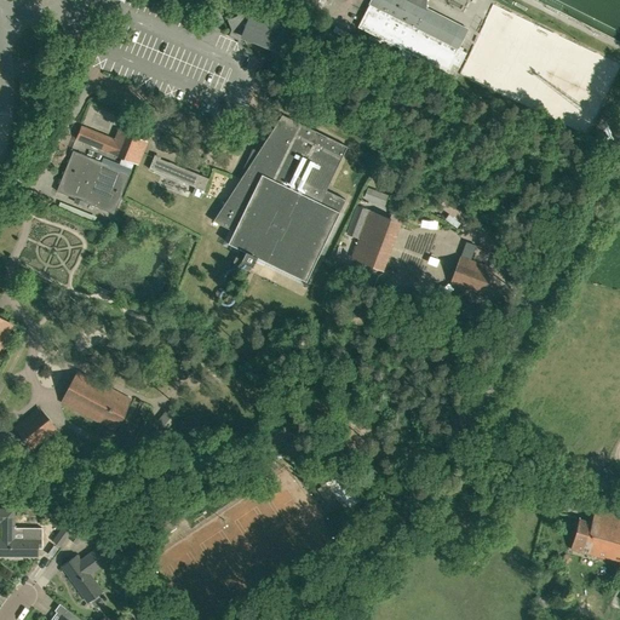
[(459,45),(468,29),(425,9),(425,0),(371,0),(368,6),(357,27),(400,47),(396,55),(396,56),(406,62),(411,53),(449,73),(453,64),(459,67),(466,52),(461,51),(463,47),(459,46),(459,45)]
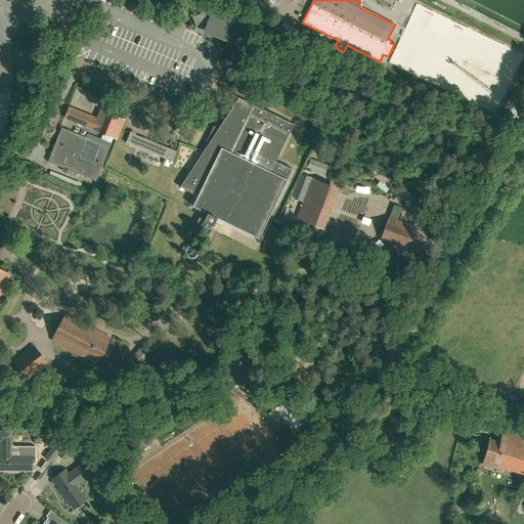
[(239,44),(248,24),(213,9),(212,9),(203,5),(200,13),(191,16),(194,25),(192,30),(201,33),(204,32),(205,30),(239,44)]
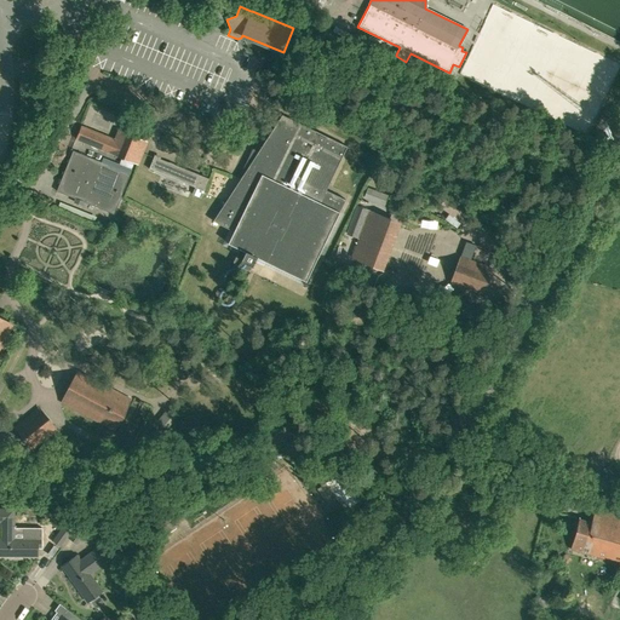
[(246,167),(244,174),(213,220),(234,231),(228,244),(240,248),(233,263),(250,271),(257,257),(305,281),(345,200),(326,190),(346,147),(282,115),(257,154),(253,151),(246,167)]
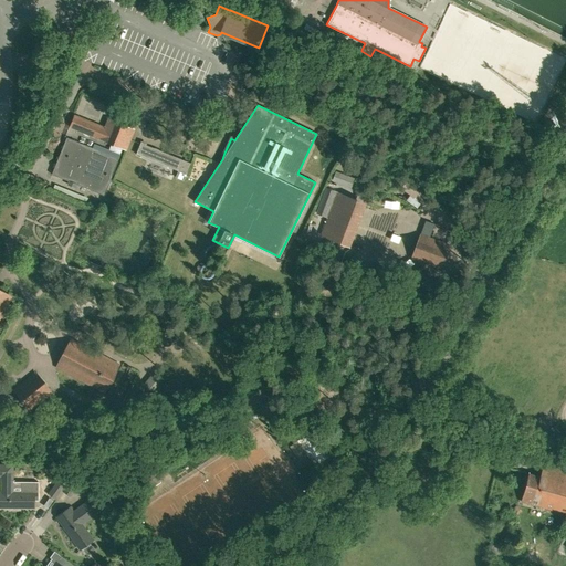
[(74,115),(69,127),(125,149),(133,129),(107,119),(104,127),(74,115)]
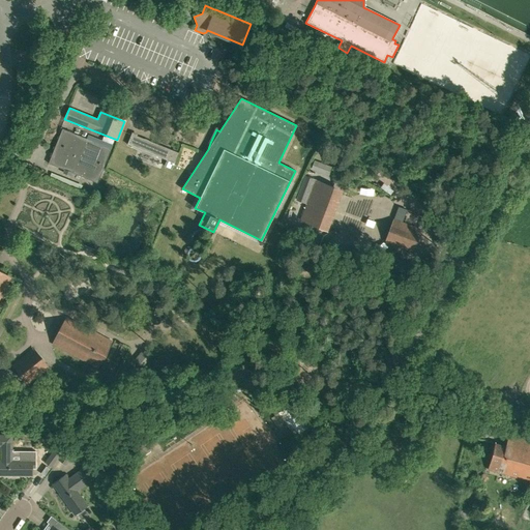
[(87,139),(71,133),(62,128),(49,164),(97,183),(113,145),(89,135),(87,139)]
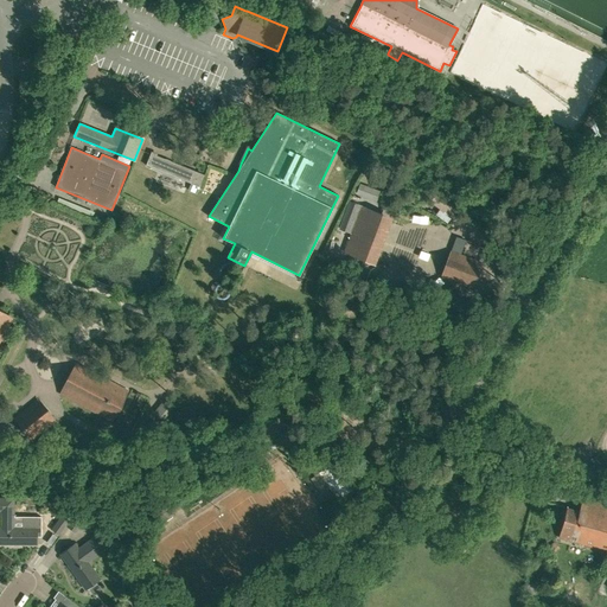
[(149,154),(146,165),(148,166),(168,173),(191,183),(187,191),(197,195),(199,186),(205,174),(204,174),(195,171),(173,163),(157,155),(151,153),(149,154)]
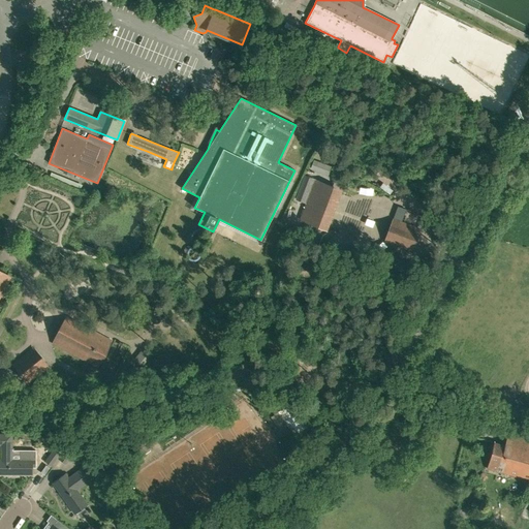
[(331,167),(313,161),(310,168),(328,175),(331,167)]
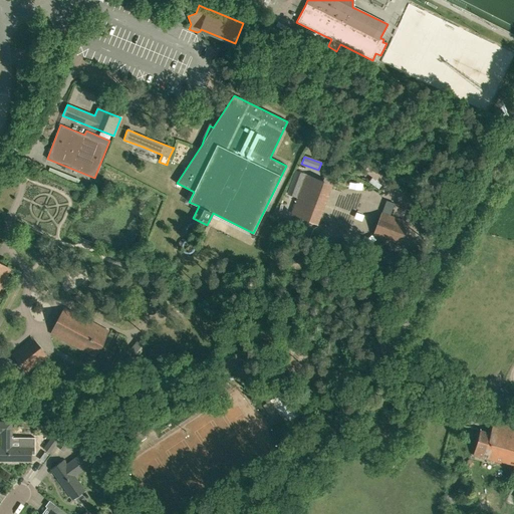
[(300,191),(306,176),(296,172),(291,187),(300,191)]
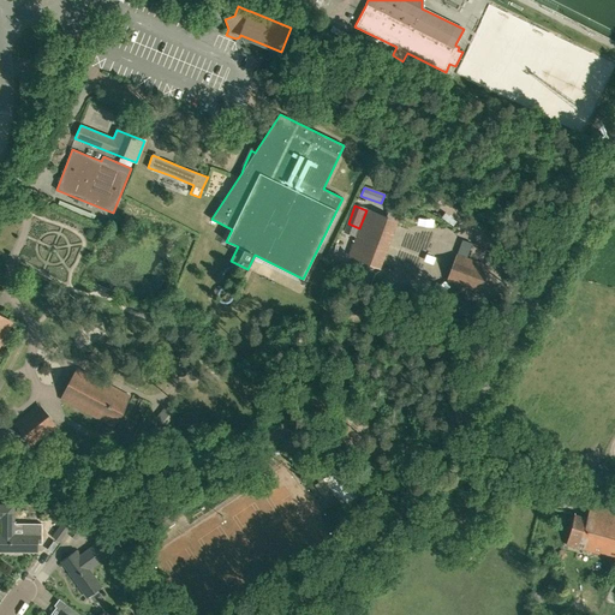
[(350,256),(370,263),(387,218),(366,209),(366,210),(359,228),(350,256)]
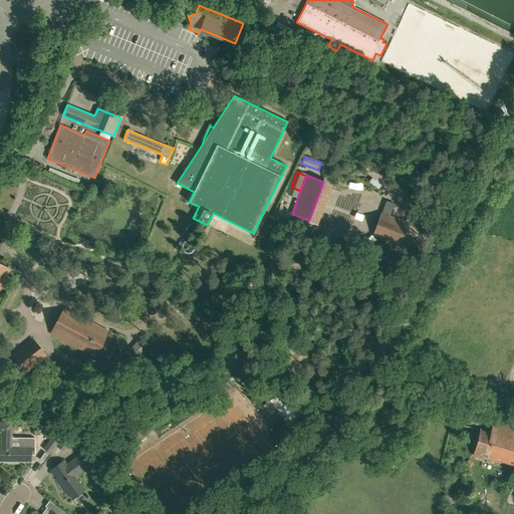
[(404,221),(381,213),(373,235),(383,238),(399,244),(407,222),(404,221)]
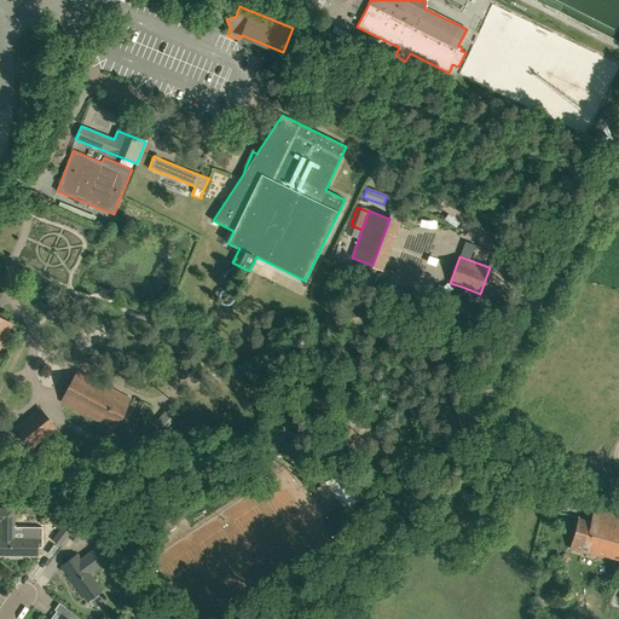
[(330,310),(318,334),(329,339),(340,314),(330,310)]
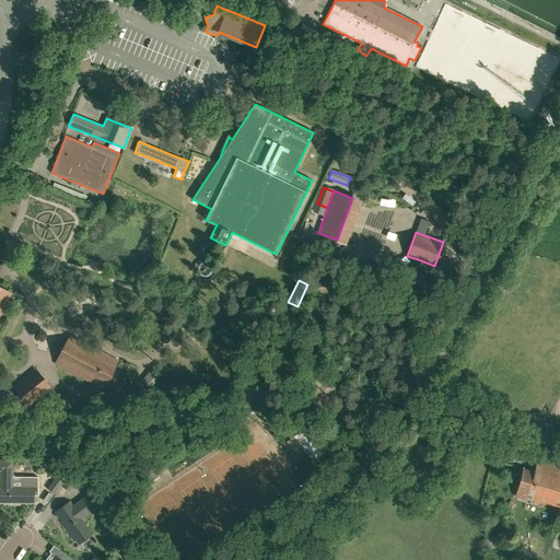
[(0,288),(0,312),(10,293),(0,288)]
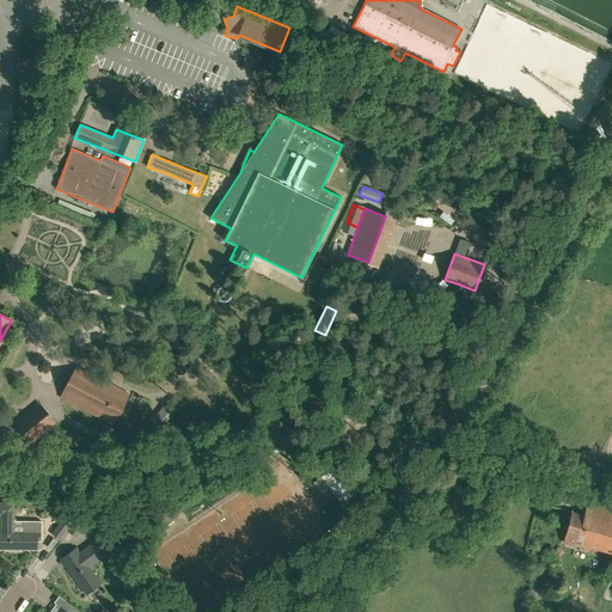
[(173,355),(176,361),(173,361),(177,373),(187,371),(183,359),(181,360),(178,354),(173,355)]
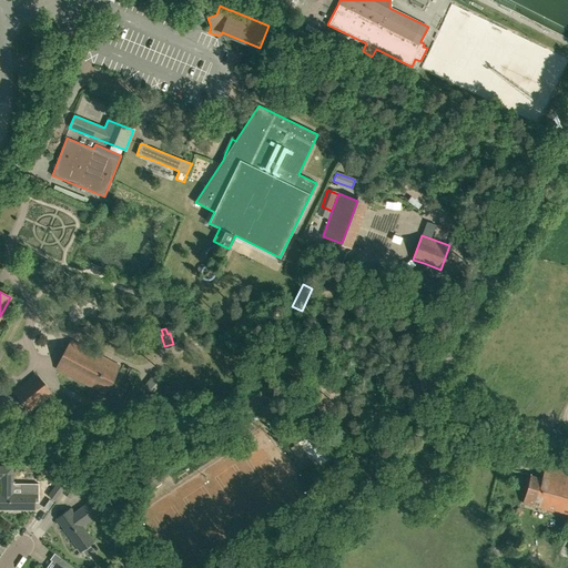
[(72,341),(57,368),(103,393),(119,365),(72,341)]
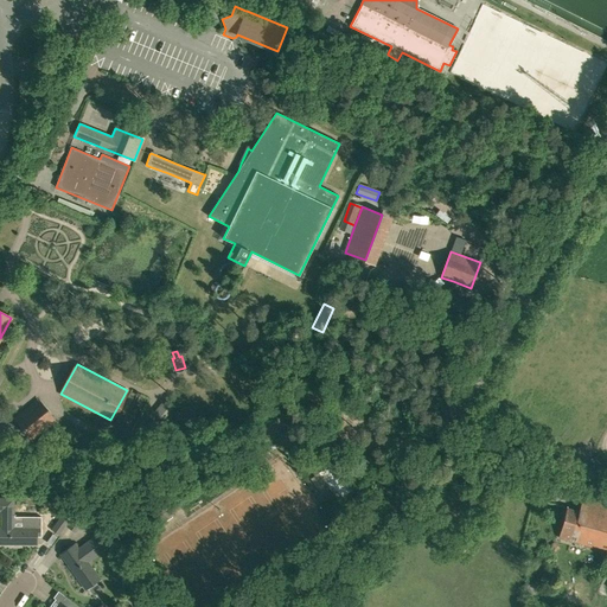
[(55,421),(38,400),(14,419),(32,440),(55,421)]
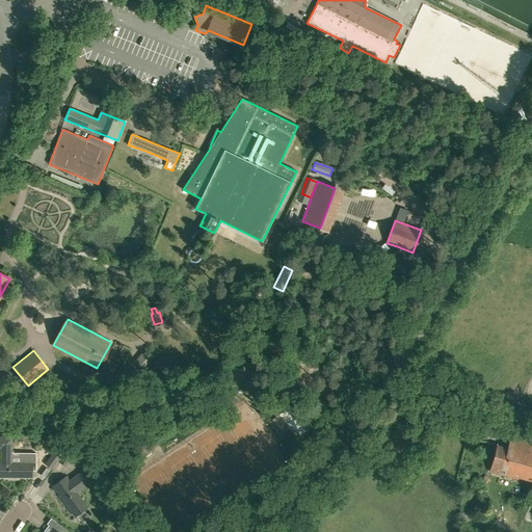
[(132,377),(136,391),(150,388),(147,373),(132,377)]
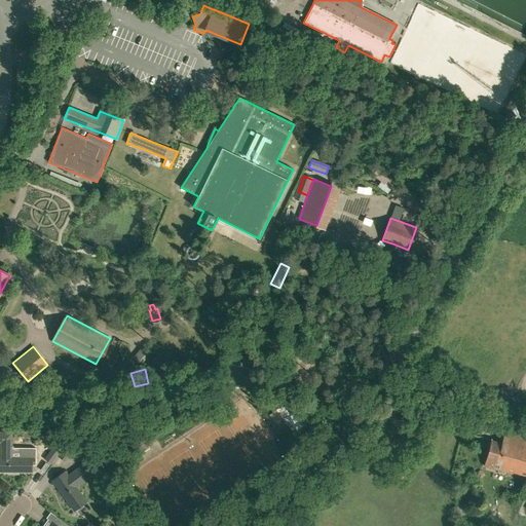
[(105,393),(96,399),(99,404),(108,399),(105,393)]
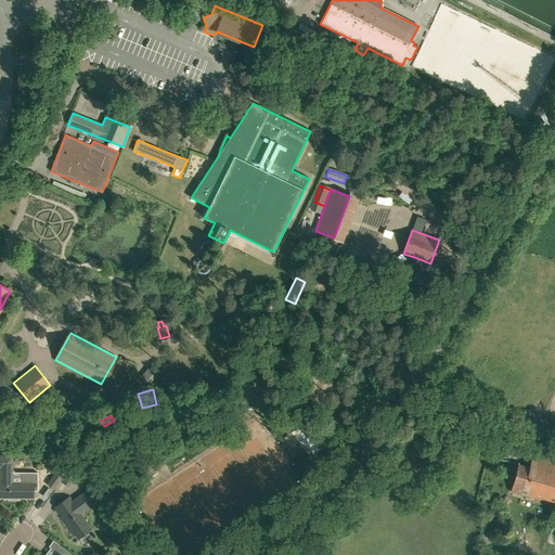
[(308,421),(292,431),(312,462),(328,451),(321,440),(328,435),(322,426),(315,431),(308,421)]
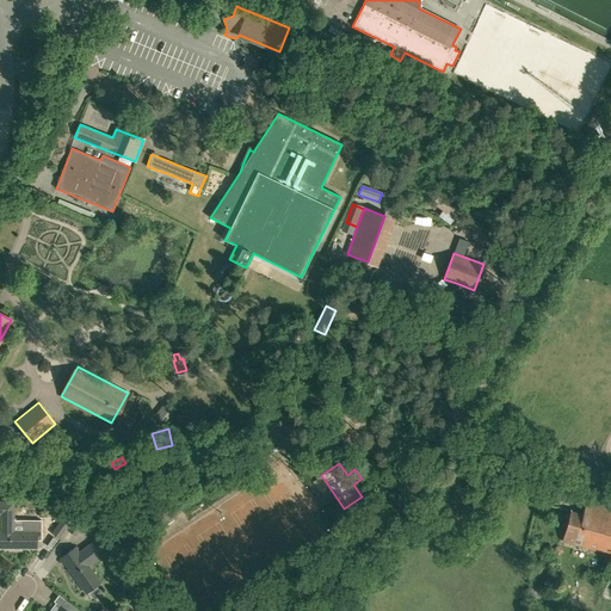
[(41,526),(38,526),(24,526),(24,530),(14,530),(14,501),(0,501),(0,514),(0,516),(0,531),(0,530),(0,548),(37,549),(37,539),(41,539),(41,526)]
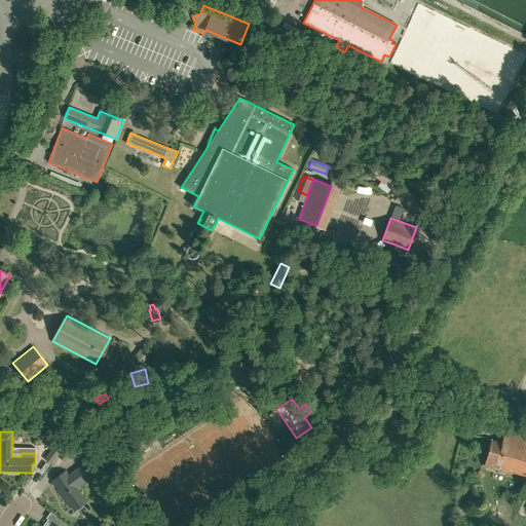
[(501,443),(491,440),(485,465),(525,477),(525,437),(505,431),(501,443)]
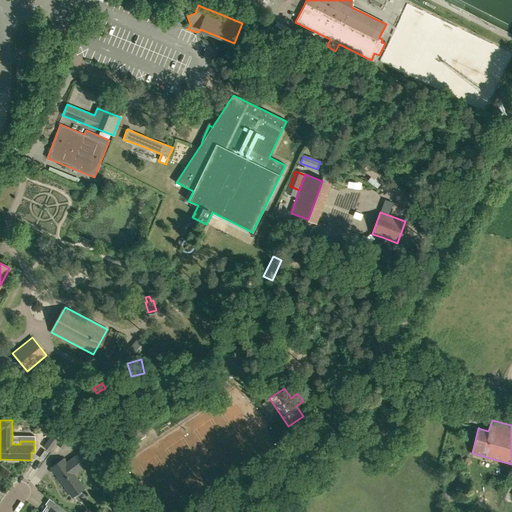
[(70,425),(66,430),(56,444),(64,449),(77,431),(78,430),(70,425)]
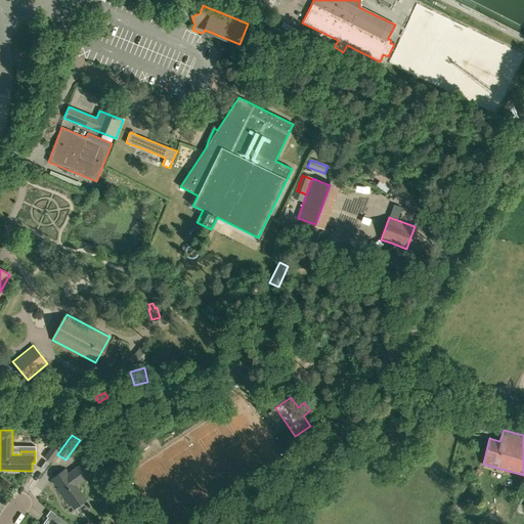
[(144,440),(144,441),(142,438),(135,444),(136,446),(135,446),(139,452),(149,446),(144,440)]
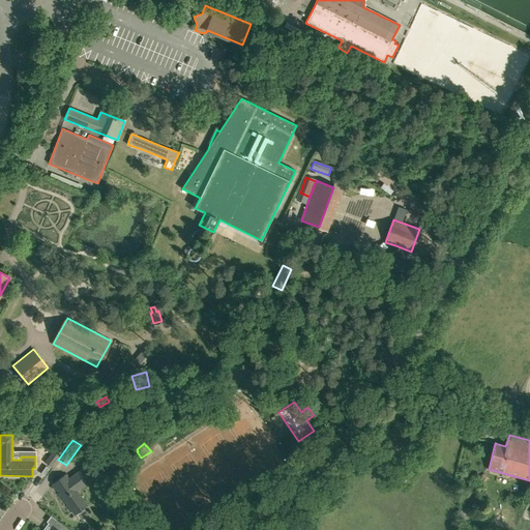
[(56,446),(45,462),(52,468),(63,451),(56,446)]
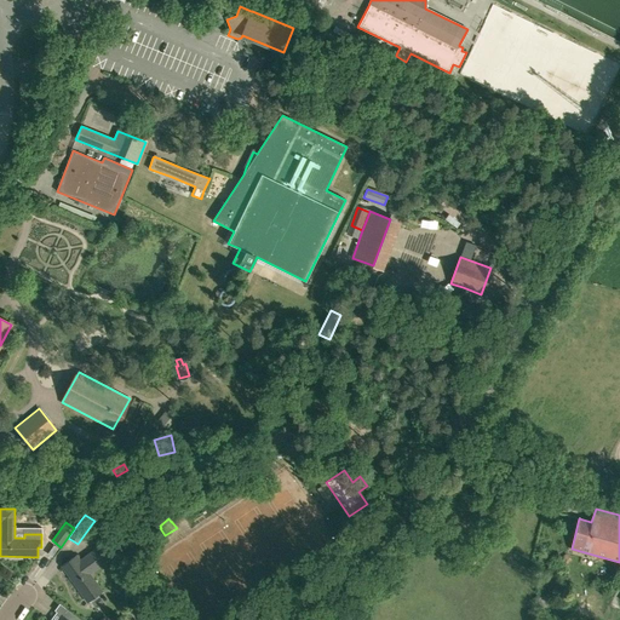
[(108,541),(102,546),(80,561),(78,556),(62,567),(89,602),(103,592),(90,574),(118,555),(108,541)]
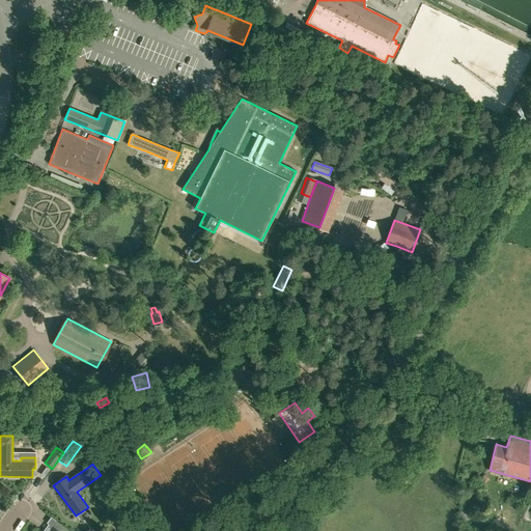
[(44,530),(71,530),(58,522),(50,530),(44,530)]
